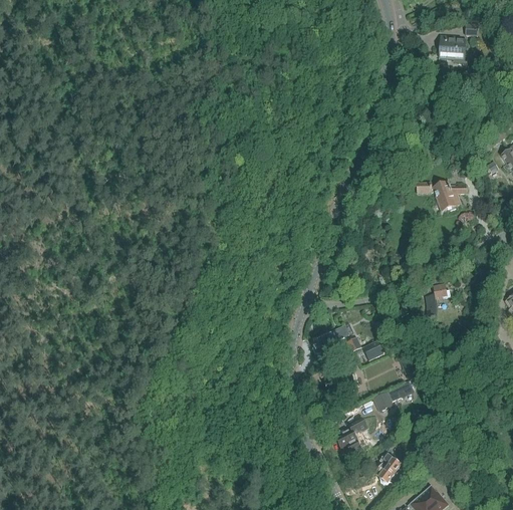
[(464,33),(477,34),(478,22),(465,21),(464,33)]
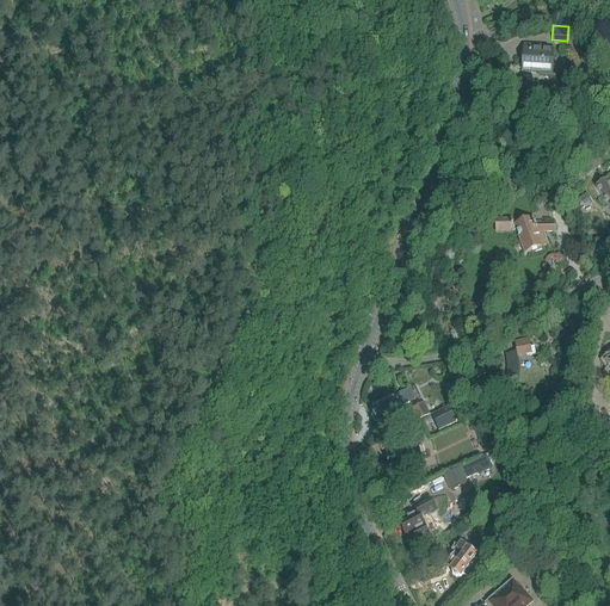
[(538,73),(552,74),(554,47),(541,45),(541,42),(522,41),(519,69),(538,70),(538,73)]
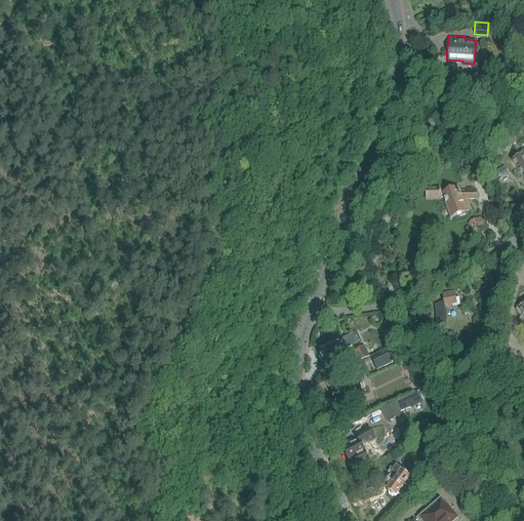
[(416,117),(420,126),(427,124),(424,114),(416,117)]
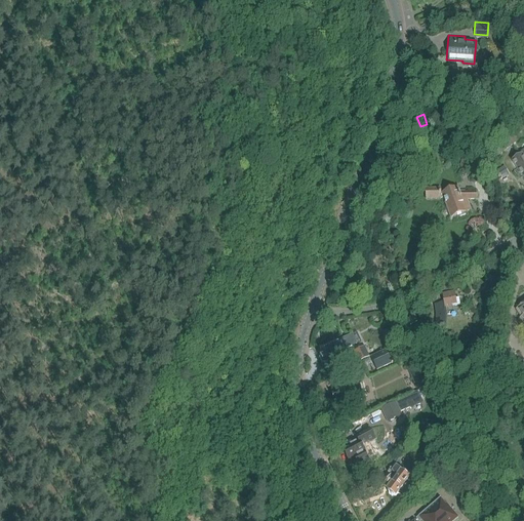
[(512,130),(494,144),(498,150),(517,136),(512,130)]
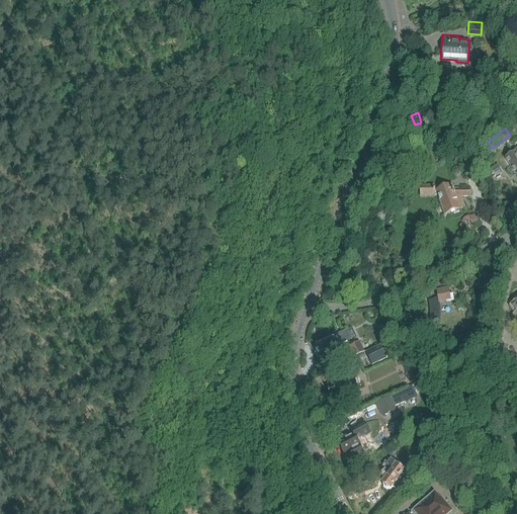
[(516,143),(512,147),(513,149),(503,155),(516,176),(516,143)]
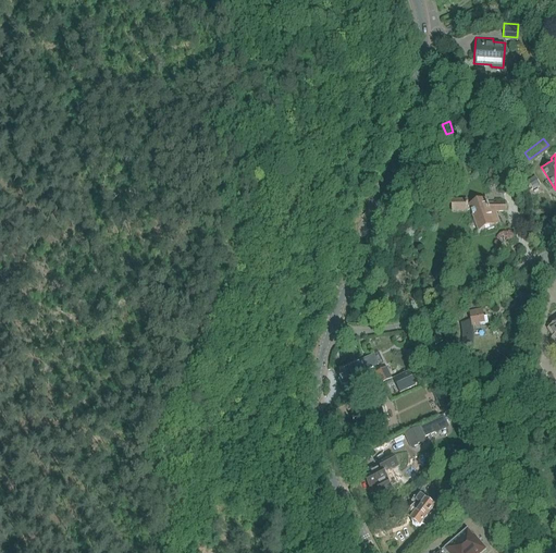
[(497,166),(486,162),(483,172),(494,175),(496,170),(497,166)]
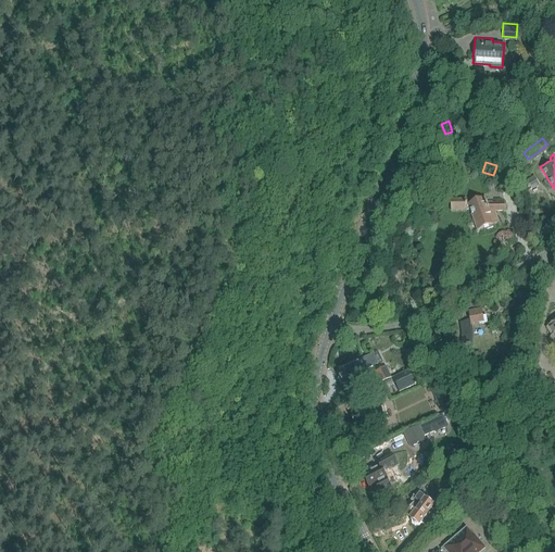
[(539,180),(533,172),(526,177),(530,186),(539,180)]
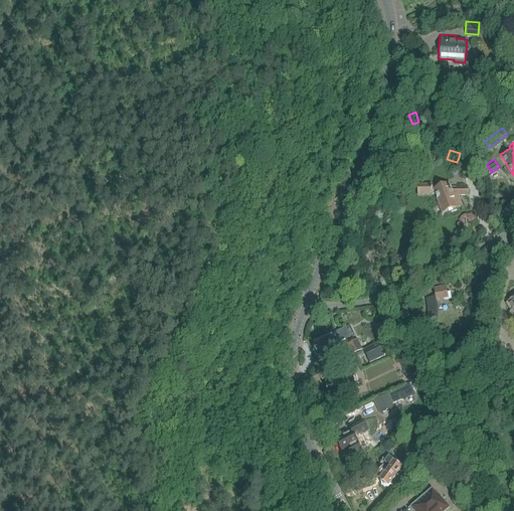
[(449,179),(432,186),(442,210),(449,207),(450,209),(456,207),(455,205),(461,203),(457,192),(466,192),(466,184),(451,184),(449,179)]
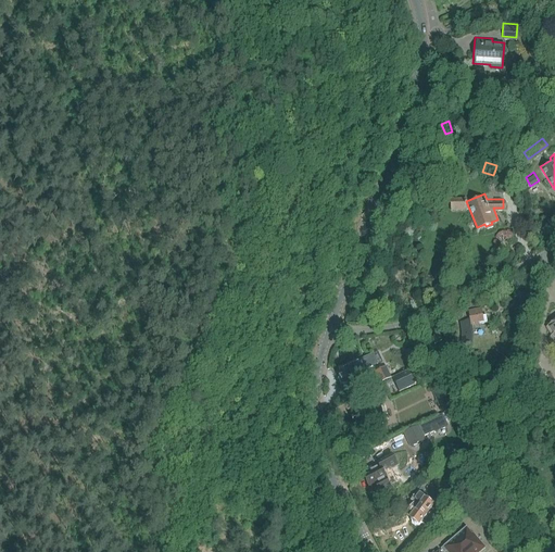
[(465,209),(465,207),(465,197),(452,197),(448,197),(449,209),(465,209)]
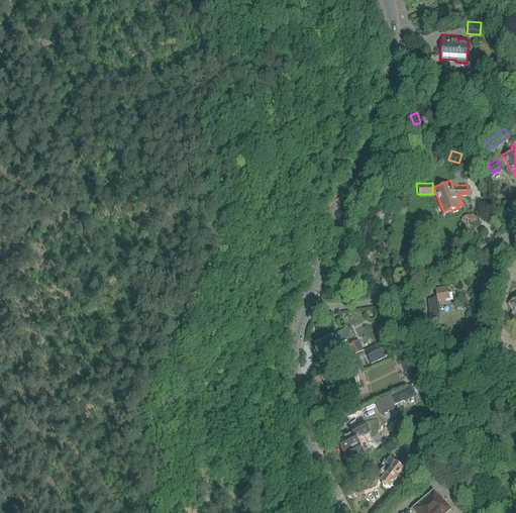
[(489,260),(486,270),(492,272),(495,262),(492,261),(489,260)]
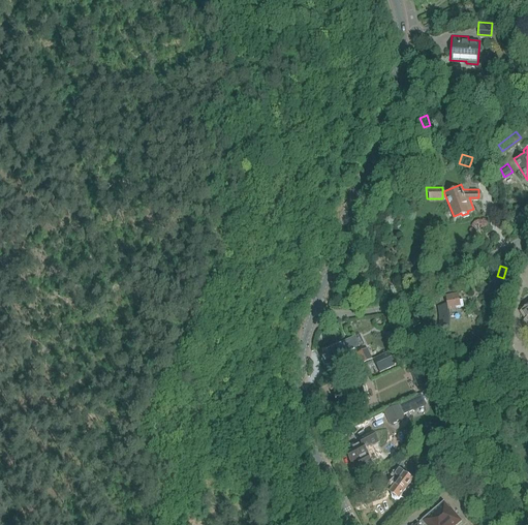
[(493,282),(490,290),(503,295),(505,285),(493,282)]
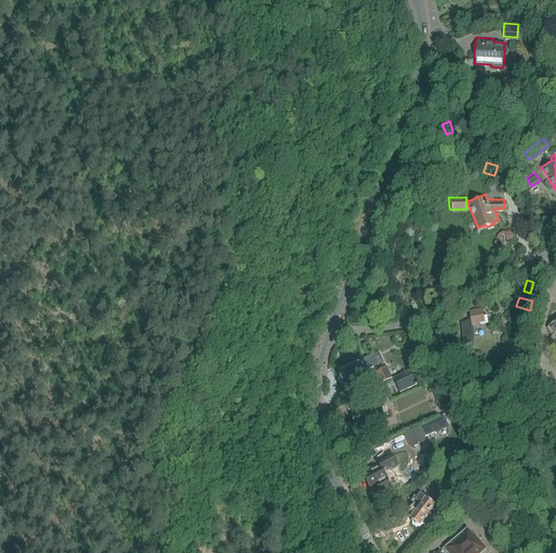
[(469,316),(459,319),(459,321),(459,322),(460,324),(460,326),(460,328),(460,329),(460,331),(460,332),(460,334),(460,335),(460,338),(460,339),(470,340),(471,335),(471,332),(471,328),(471,323),(486,320),(485,314),(482,315),(480,306),(468,308),(469,316)]
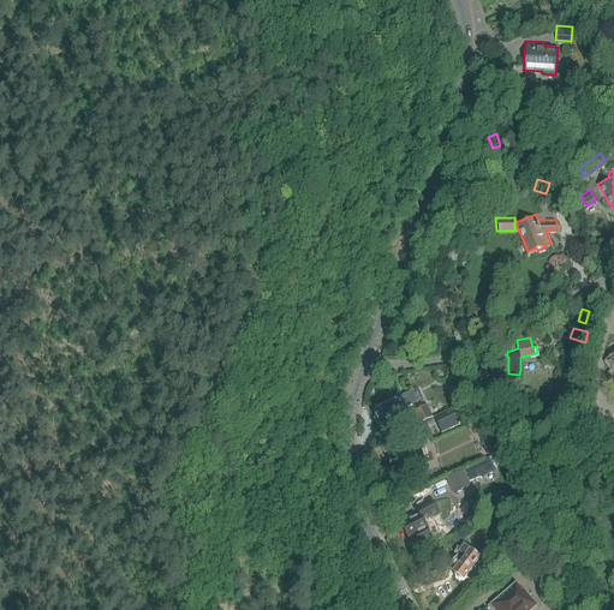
[(476,370),(480,376),(487,372),(483,366),(476,370)]
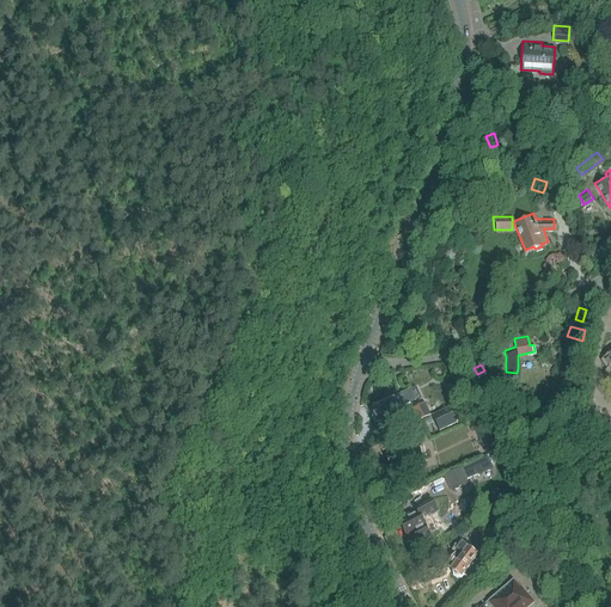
[(374,408),(372,409),(377,421),(390,415),(393,421),(402,417),(403,416),(402,415),(401,410),(399,411),(397,404),(409,399),(408,399),(414,397),(420,393),(415,384),(409,386),(392,394),(388,397),(378,402),(374,403),(372,404),(374,408)]
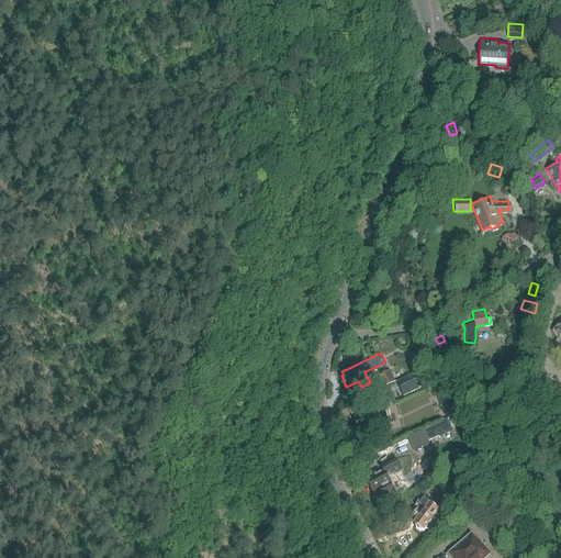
[(341,366),(344,370),(347,369),(356,365),(354,359),(341,366)]
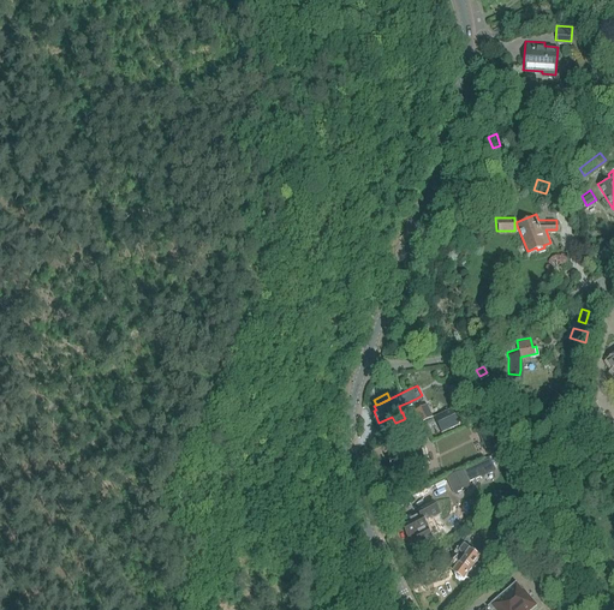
[(586,401),(598,422),(604,418),(592,398),(586,401)]
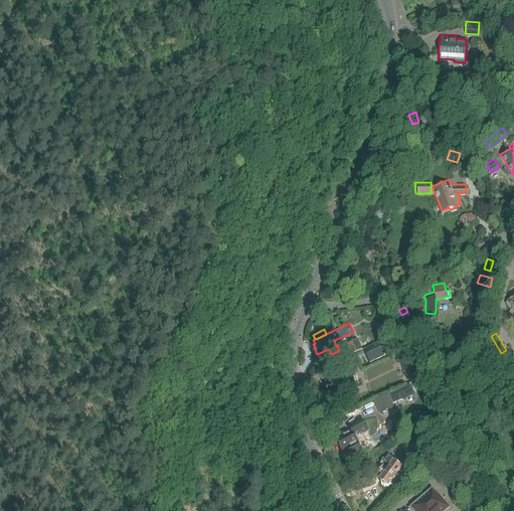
[(355,336),(351,338),(350,337),(346,340),(347,342),(346,342),(348,344),(338,349),(339,350),(338,351),(341,357),(343,356),(360,347),(355,336)]
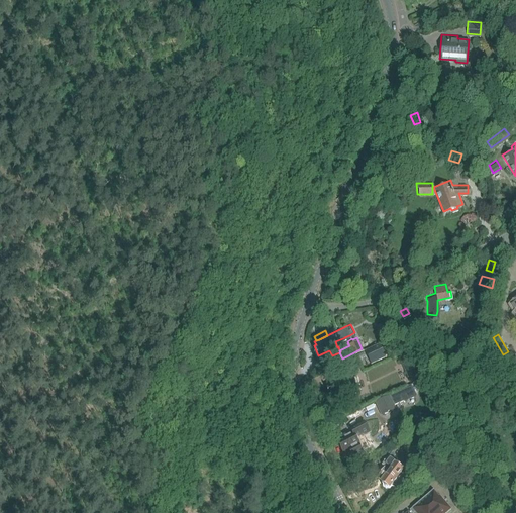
[(364,348),(370,362),(386,354),(380,341),(364,348)]
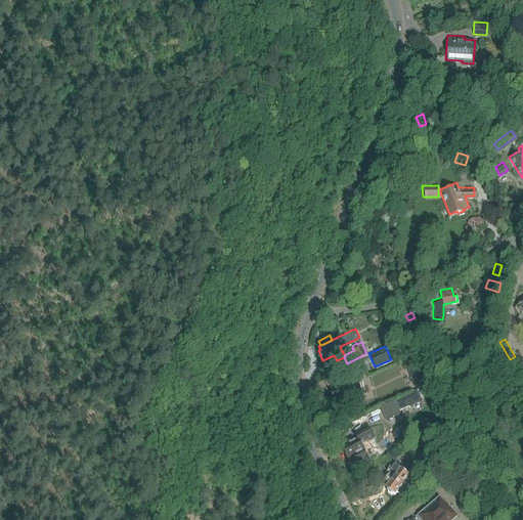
[(497,353),(491,360),(498,365),(505,358),(497,353)]
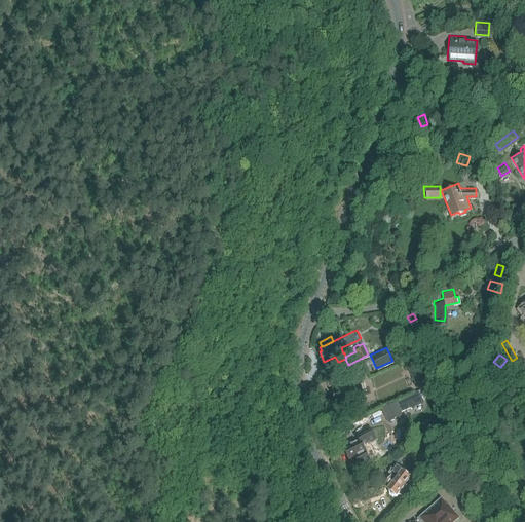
[(524,384),(524,360),(521,355),(517,358),(512,361),(511,362),(524,384)]
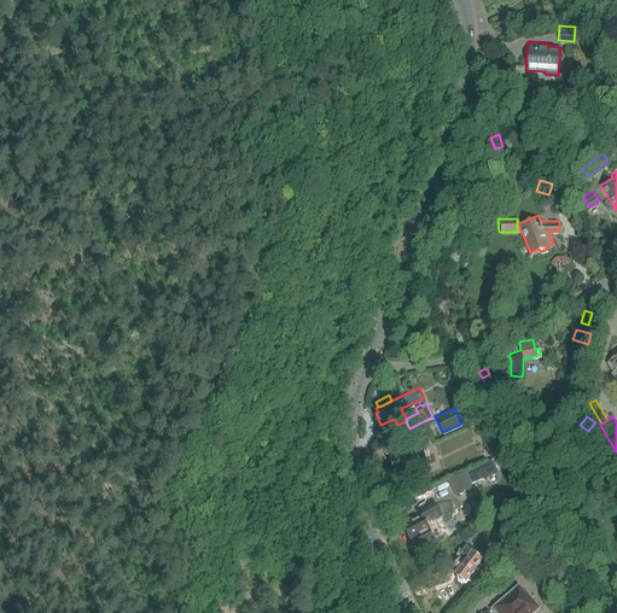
[(482,427),(481,428),(493,455),(501,451),(499,444),(490,424),(482,427)]
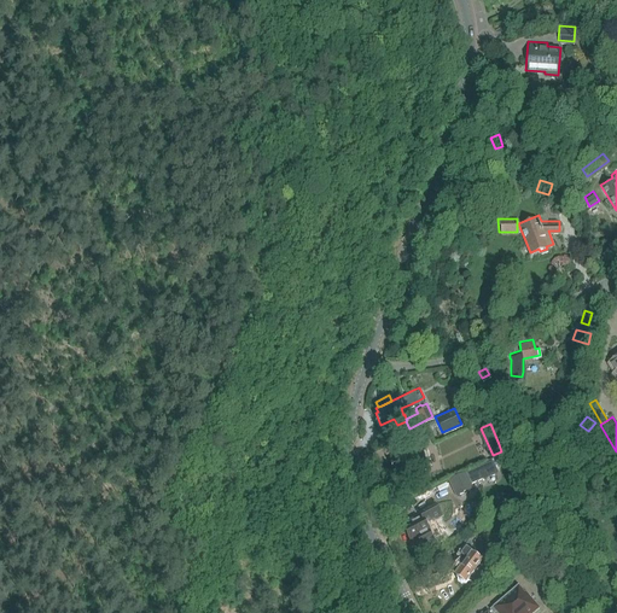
[(406,439),(408,448),(421,444),(420,437),(406,439)]
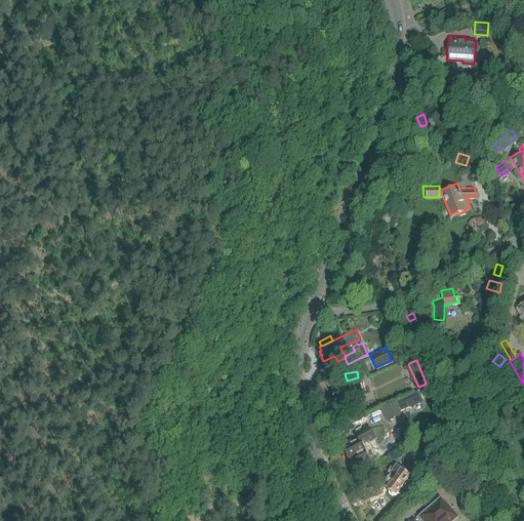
[(417,389),(395,399),(399,408),(409,404),(409,405),(422,399),(417,389)]
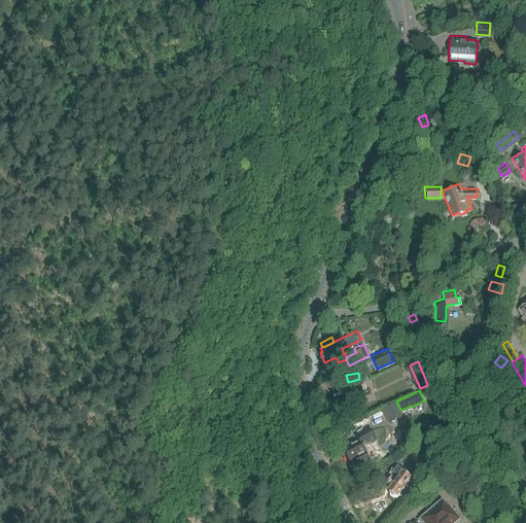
[(402,414),(396,401),(382,407),(383,409),(384,410),(387,417),(388,420),(402,414)]
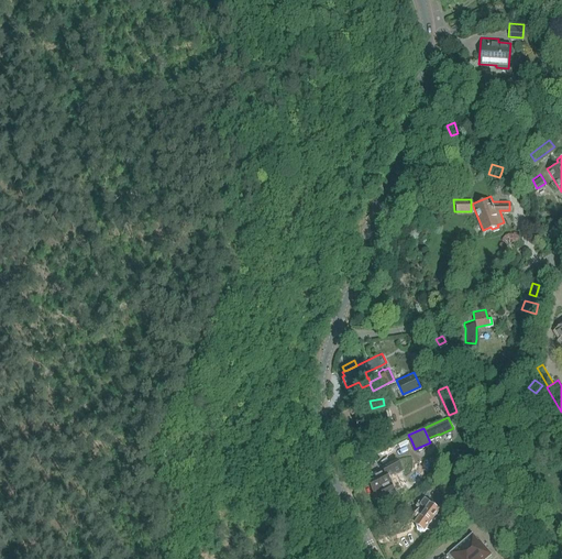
[(382,469),(366,478),(374,492),(379,489),(385,497),(396,492),(393,485),(390,483),(392,482),(388,475),(393,473),(403,468),(396,457),(379,464),(382,469)]
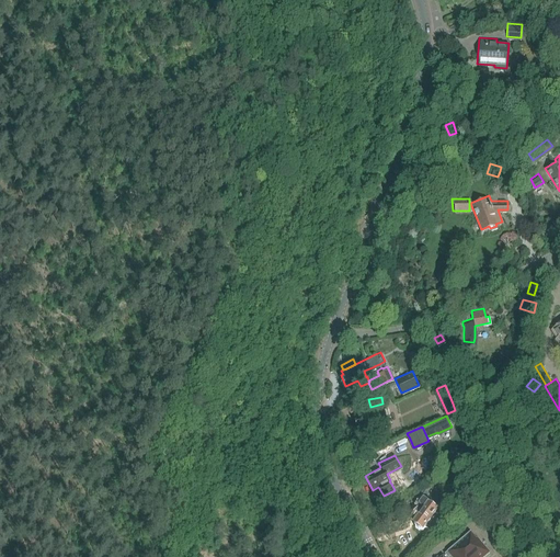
[(397,480),(391,472),(387,474),(390,480),(389,481),(391,484),(397,480)]
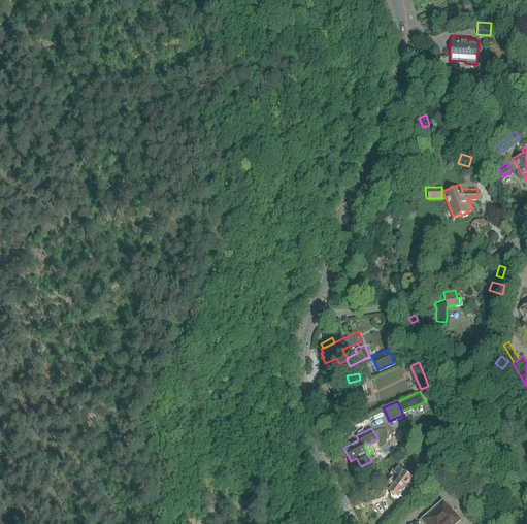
[(392,475),(385,484),(389,487),(388,489),(397,497),(400,493),(404,496),(416,481),(412,477),(413,475),(414,473),(404,467),(404,468),(396,462),(389,471),(392,475)]
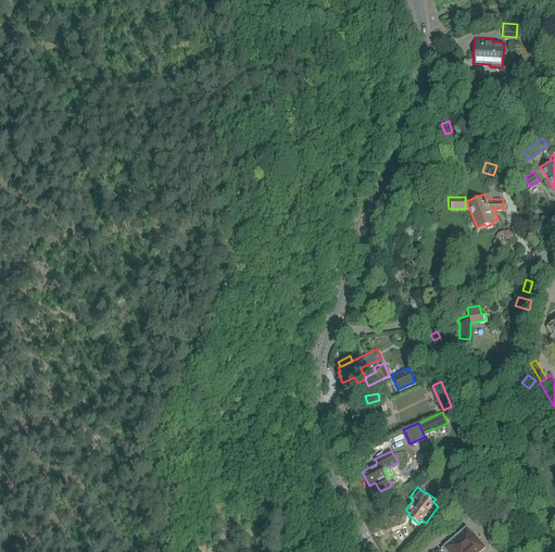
[(439,522),(432,529),(436,532),(439,536),(445,528),(439,522)]
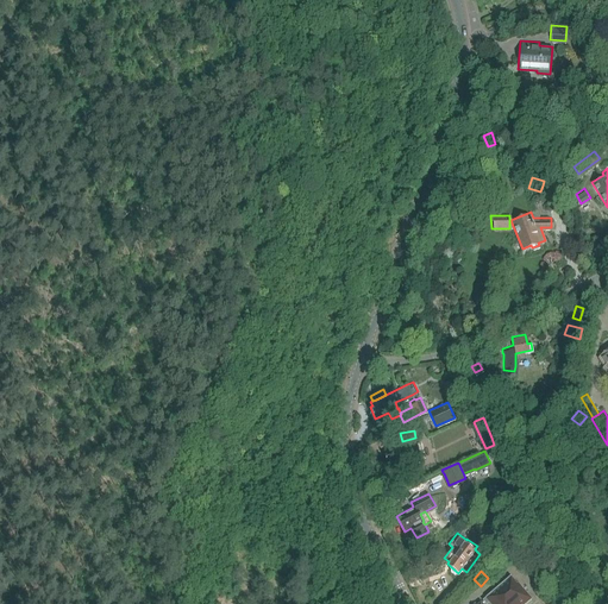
[(509,573),(486,593),(487,595),(483,598),(487,603),(520,603),(531,596),(516,579),(516,580),(509,573)]
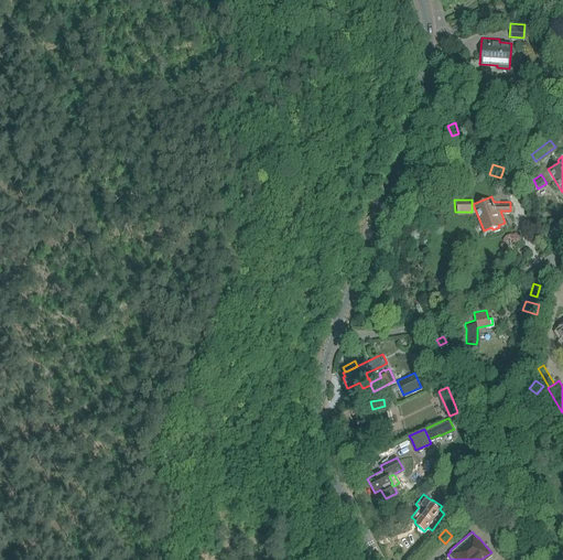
[(451,551),(450,550),(445,553),(451,559),(448,559),(444,555),(441,558),(440,557),(435,559),(451,559),(447,555),(451,551)]
